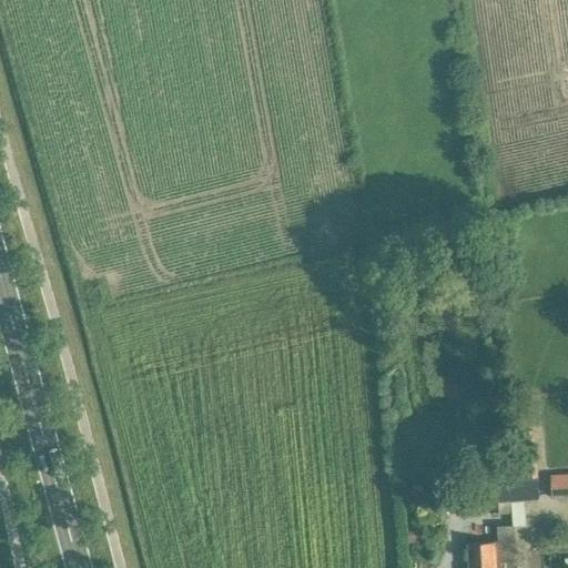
[(538,477),(534,428),(531,428),(518,429),(517,429),(521,478),(538,477)]
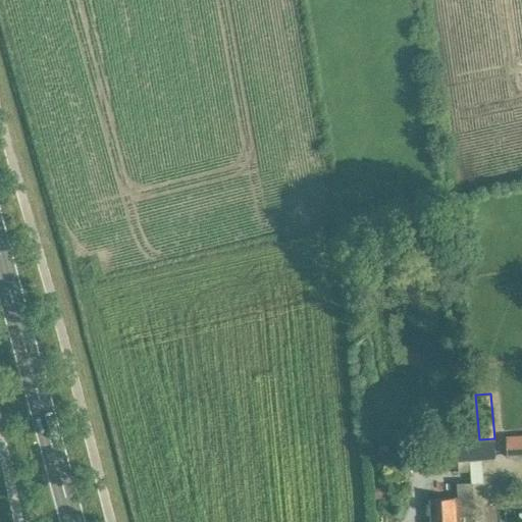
[(521,434),(507,436),(508,459),(521,457),(521,434)]
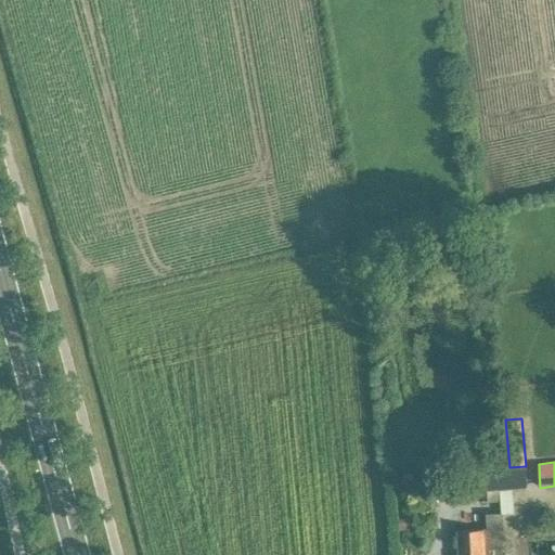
[(507,469),(510,490),(514,489),(527,488),(526,468),(507,469)]
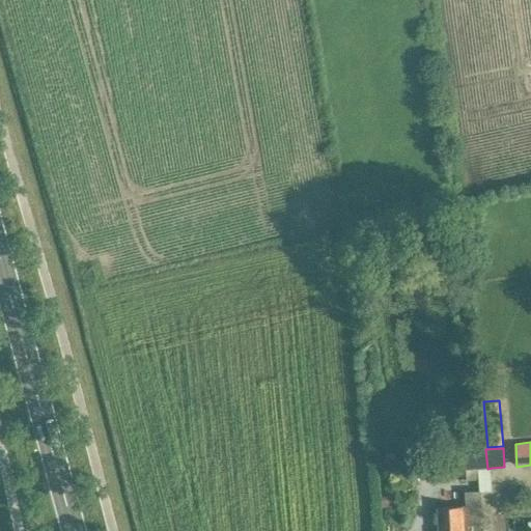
[(478,469),(487,469),(485,449),(465,451),(467,470),(478,469)]
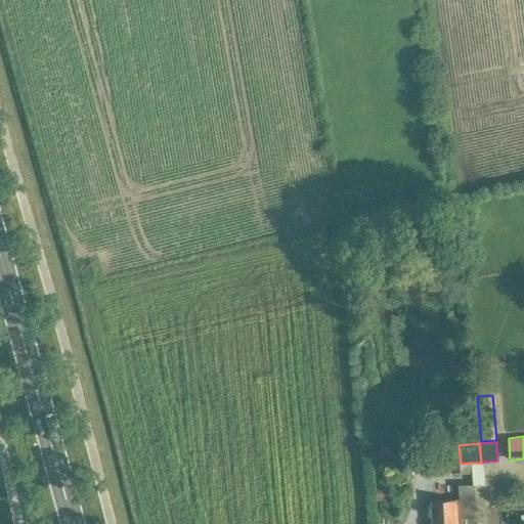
[(380,448),(382,461),(391,460),(390,446),(380,448)]
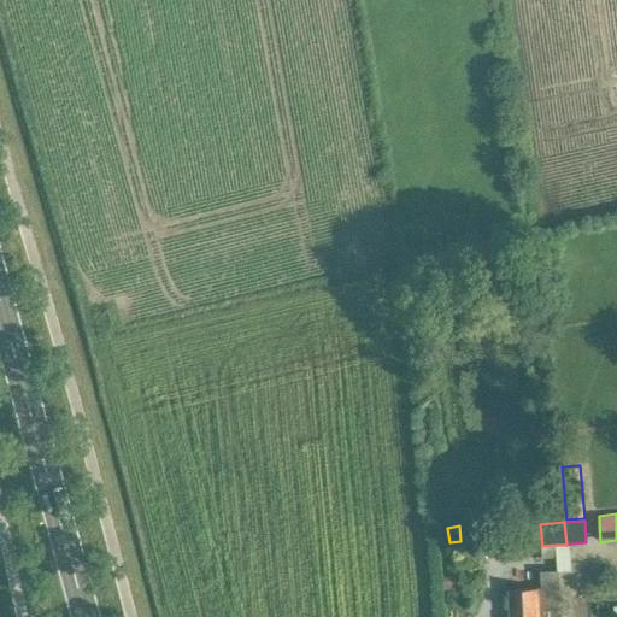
[(559,571),(575,570),(571,544),(566,545),(556,545),(559,571)]
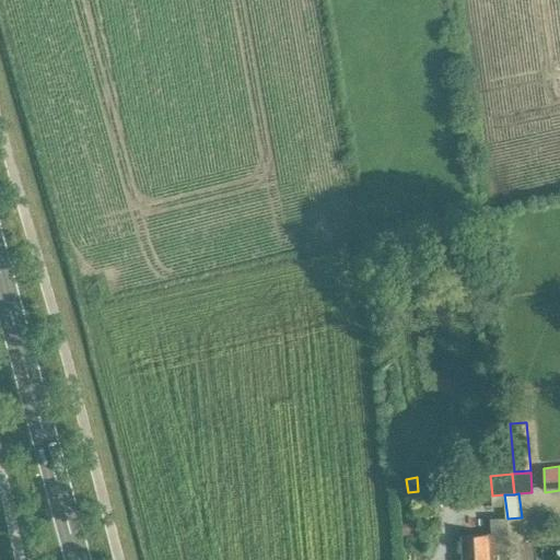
[(508,518),(493,520),(493,534),(505,534),(508,534),(508,518)]
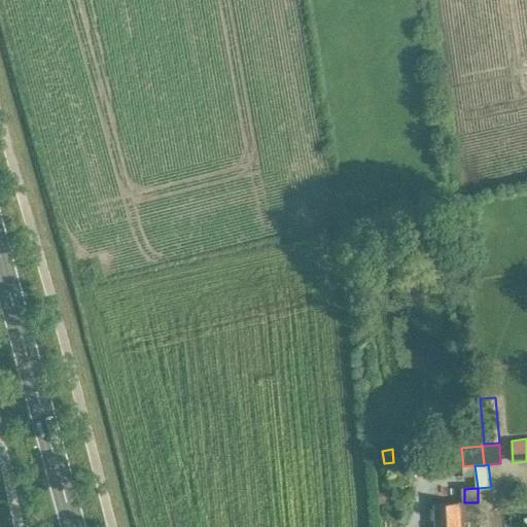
[(464,502),(460,503),(461,526),(477,526),(476,502),(464,502)]
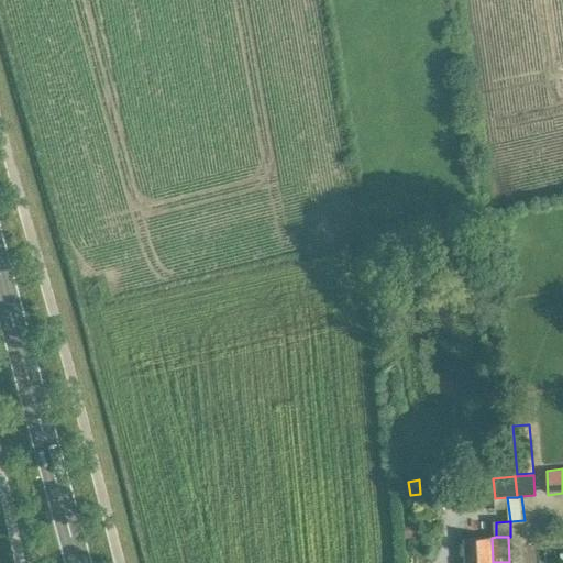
[(493,562),(492,538),(465,539),(465,562),(493,562)]
